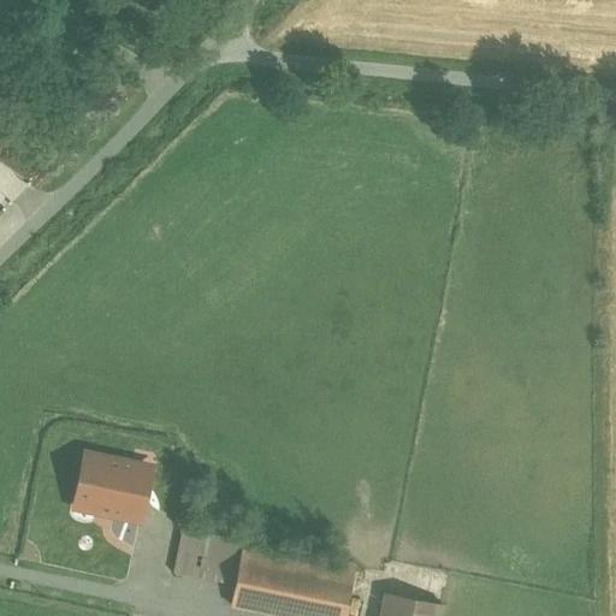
[(132,465),(87,455),(76,508),(140,521),(149,475),(130,472),(132,465)]
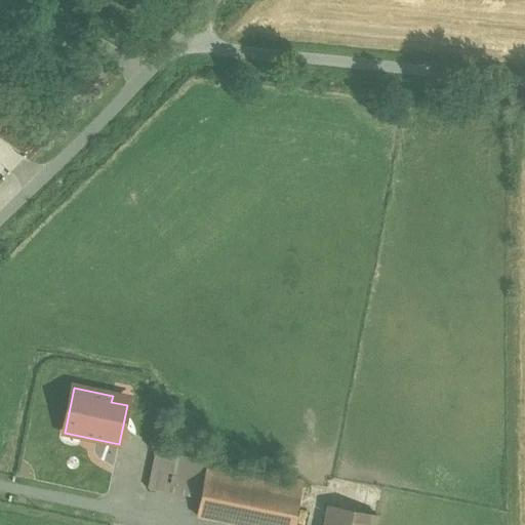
[(179,456),(155,451),(148,489),(171,494),(179,456)]
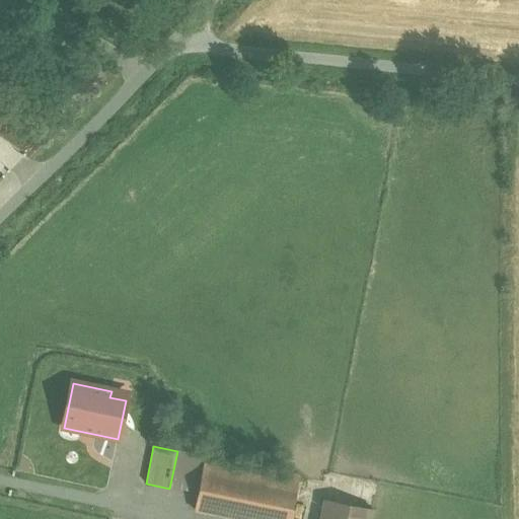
[(206,457),(177,451),(169,489),(198,494),(206,457)]
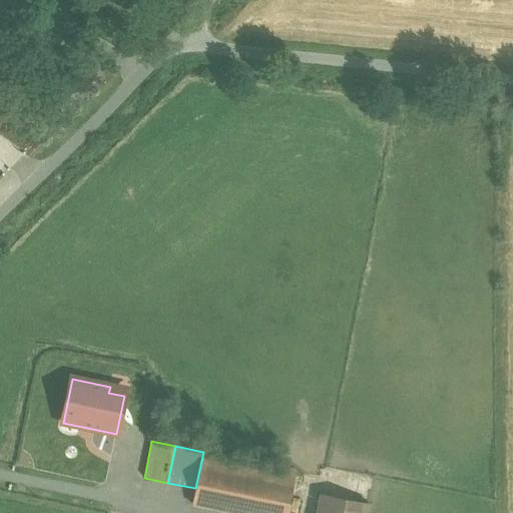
[(288,512),(297,471),(203,452),(195,488),(192,505),(231,512),(288,512)]
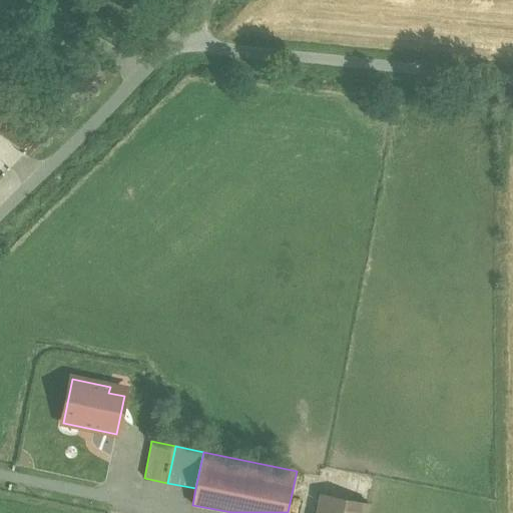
[(367,512),(369,504),(322,495),(318,512),(367,512)]
